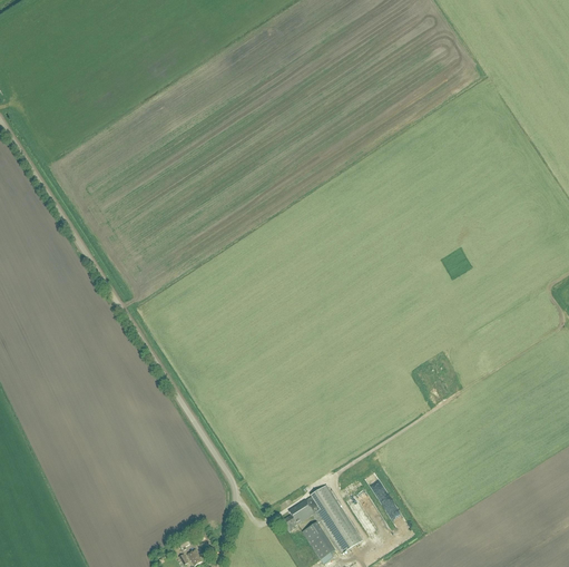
[(364,485),(374,479),(370,470),(359,476),(364,485)]
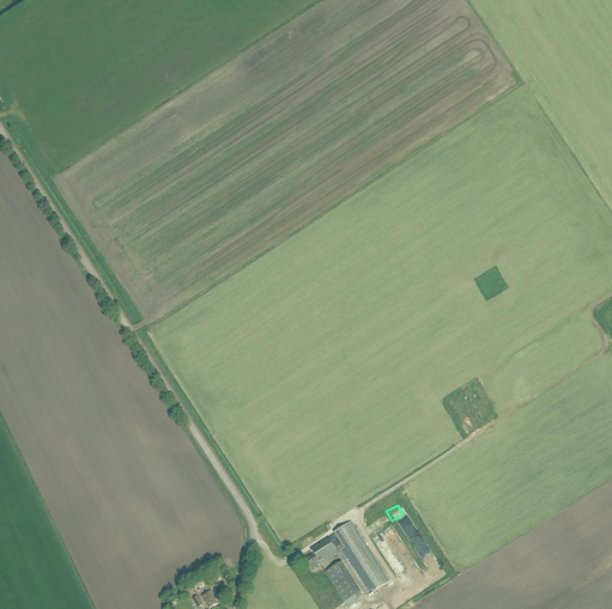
[(388,579),(349,519),(333,530),(334,531),(328,536),(327,535),(309,547),(311,550),(303,556),(309,566),(309,565),(311,568),(317,565),(315,562),(335,550),(341,559),(344,558),(367,594),(388,579)]
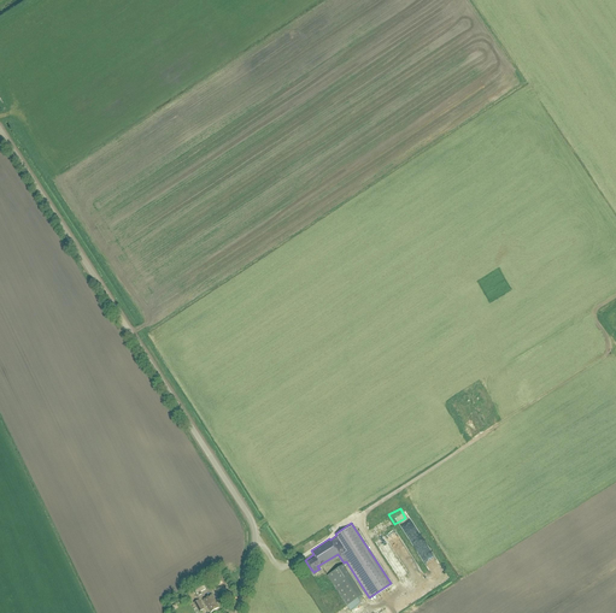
[(389,540),(398,534),(393,526),(385,532),(389,540)]
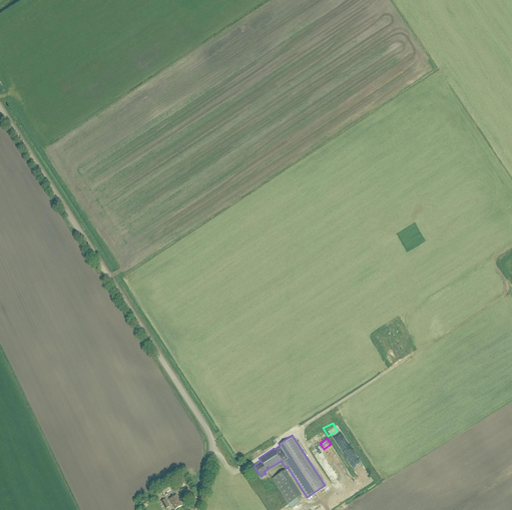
[(302,494),(285,468),(272,477),(289,502),(302,494)]
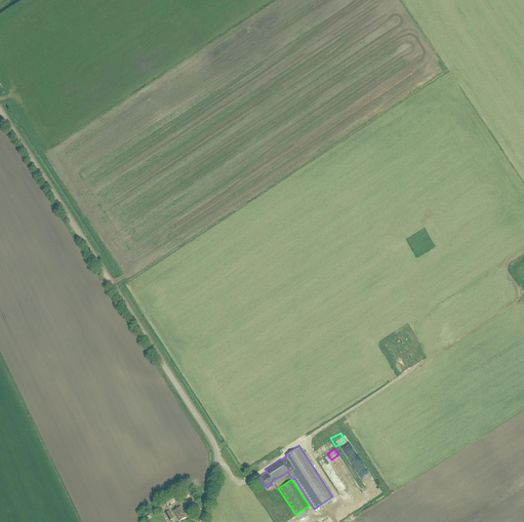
[(189,494),(184,485),(176,489),(179,493),(180,492),(184,497),(189,494)]
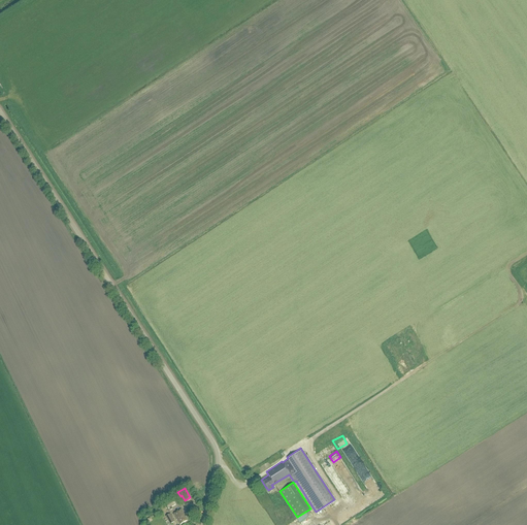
[(175,502),(172,497),(164,502),(167,506),(175,502)]
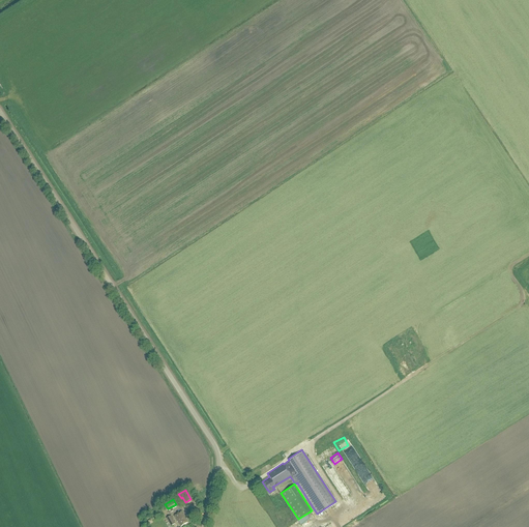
[(348,510),(352,517),(357,515),(353,507),(348,510)]
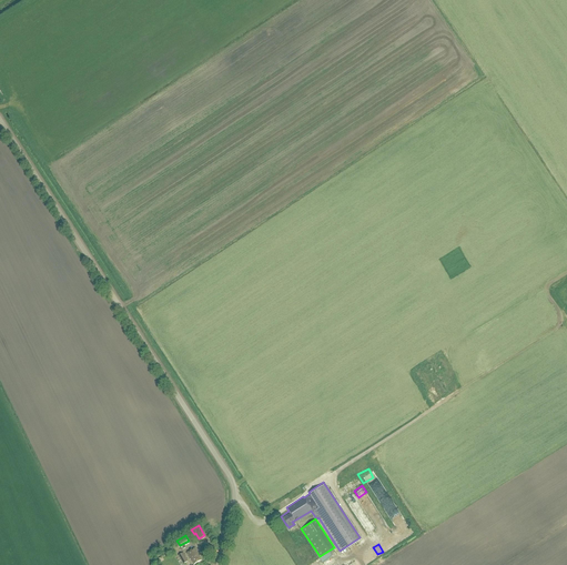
[(198,551),(194,546),(185,551),(189,556),(190,556),(192,562),(201,557),(196,551),(198,551)]
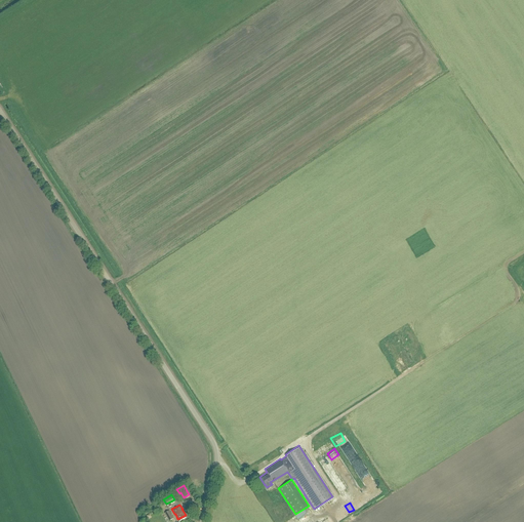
[(169,511),(168,508),(163,511),(168,519),(172,516),(169,511)]
